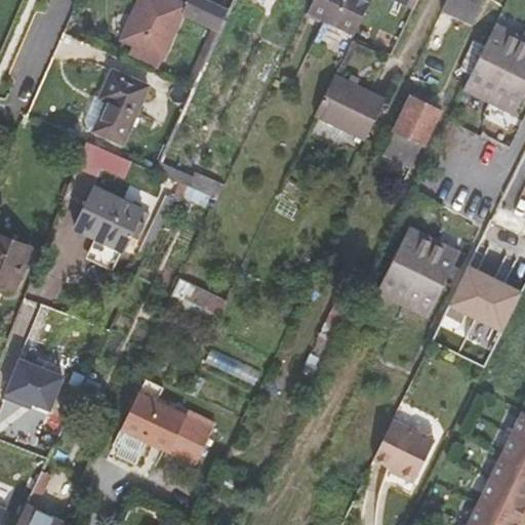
[(182,15),(219,32),(230,9),(209,0),(138,0),(121,41),(162,59),(182,15)]
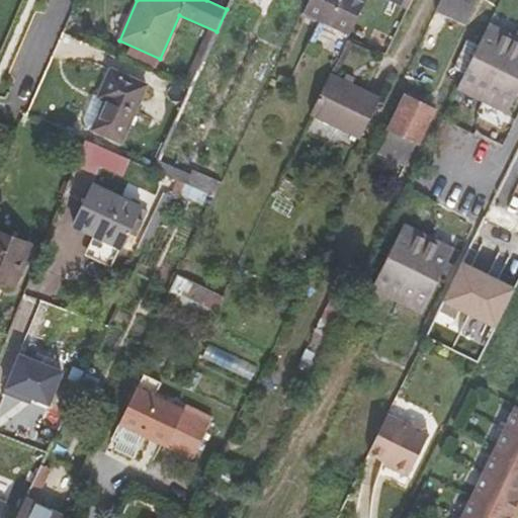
[(312,0),(306,13),(349,34),(365,0),(312,0)]
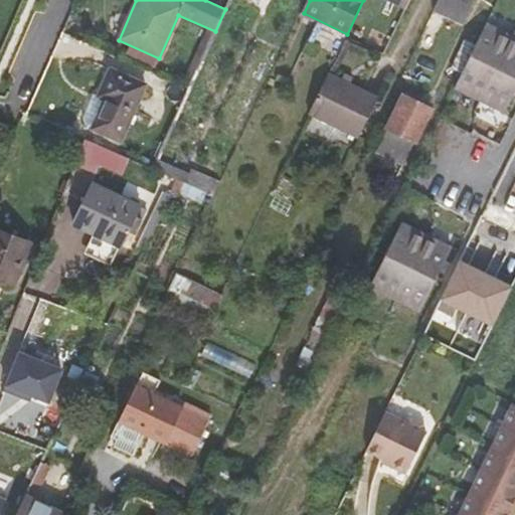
[(409,0),(386,0),(405,9),(409,0)]
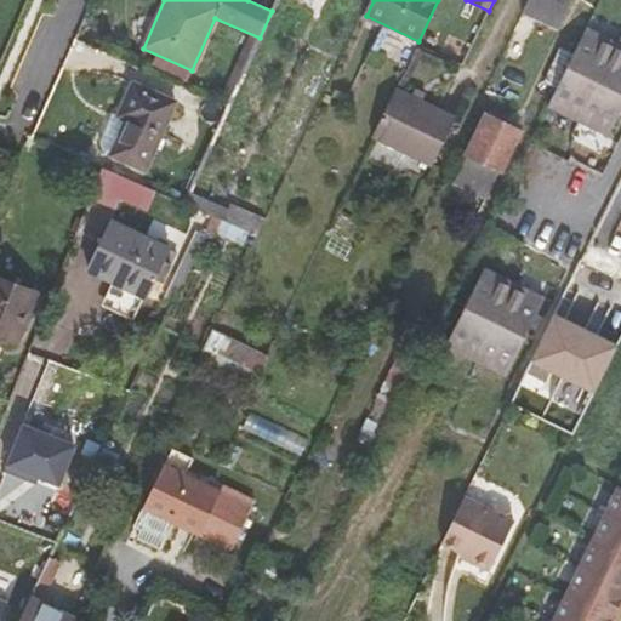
[(571,0),(529,0),(523,13),(558,30),(571,0)]
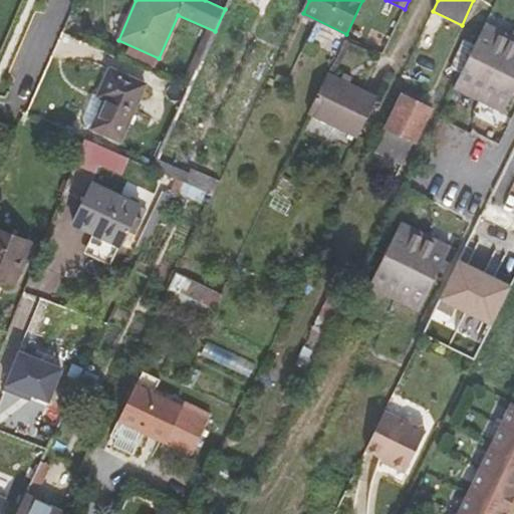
[(513,38),(486,24),(455,87),(504,112),(513,90),(513,38)]
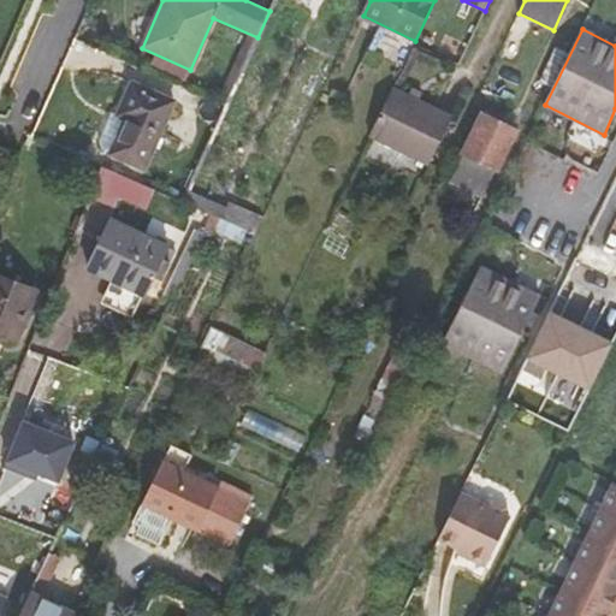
[(117,116),(126,120),(112,153),(146,169),(175,102),(132,84),(117,116)]
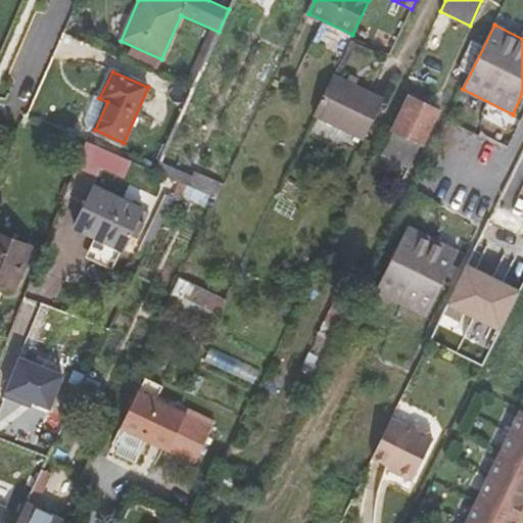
[(314,116),(352,135),(372,94),(334,75),(314,116)]
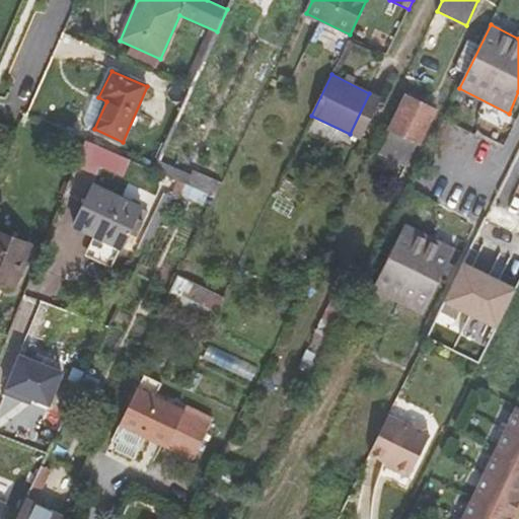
[(380,98),(369,93),(350,134),(361,139),(380,98)]
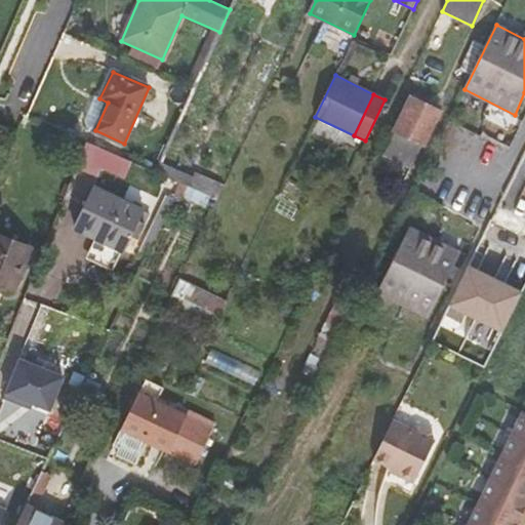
[(108,103),(99,98),(94,96),(85,119),(88,127),(95,130),(108,103)]
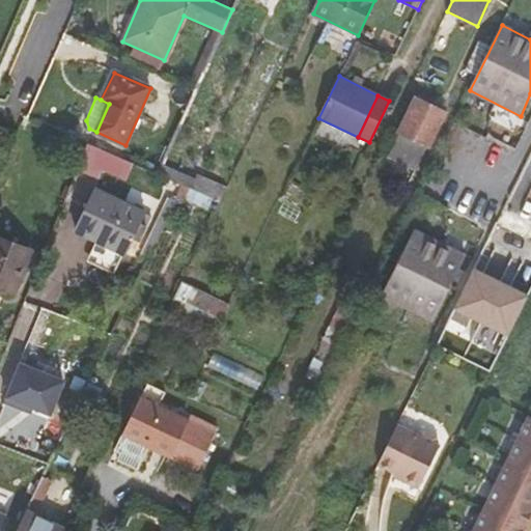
[(388,158),(417,171),(446,112),(416,99),(388,158)]
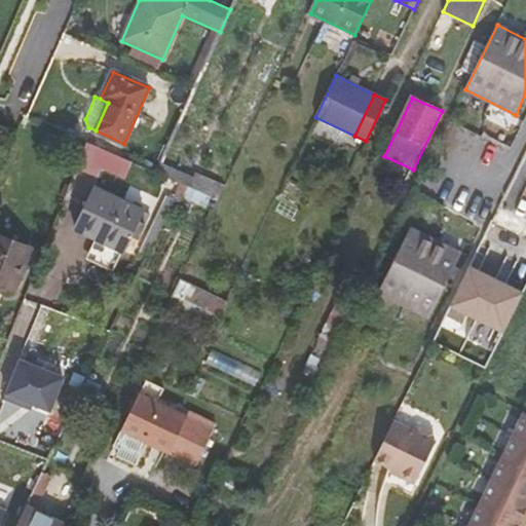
[(77,168),(99,179),(103,170),(124,180),(133,161),(87,142),(77,168)]
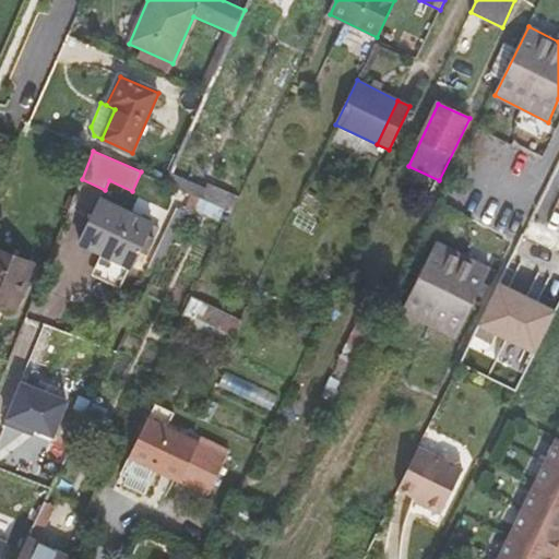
[(80,244),(132,269),(153,224),(100,199),(80,244)]
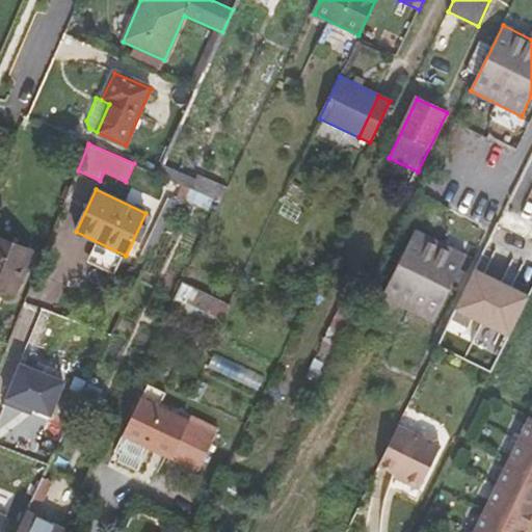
[(467,257),(416,231),(383,296),(434,322),(467,257)]
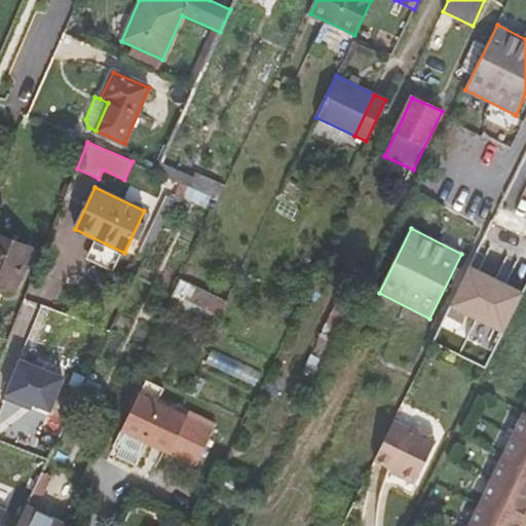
[(34,250),(0,235),(0,284),(17,291),(34,250)]
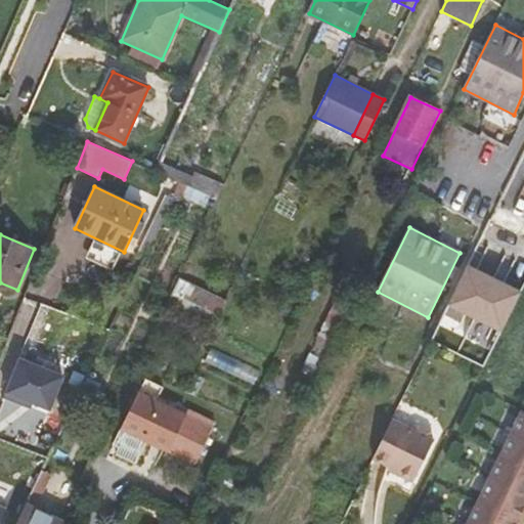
[(446,309),(500,336),(520,297),(467,270),(446,309)]
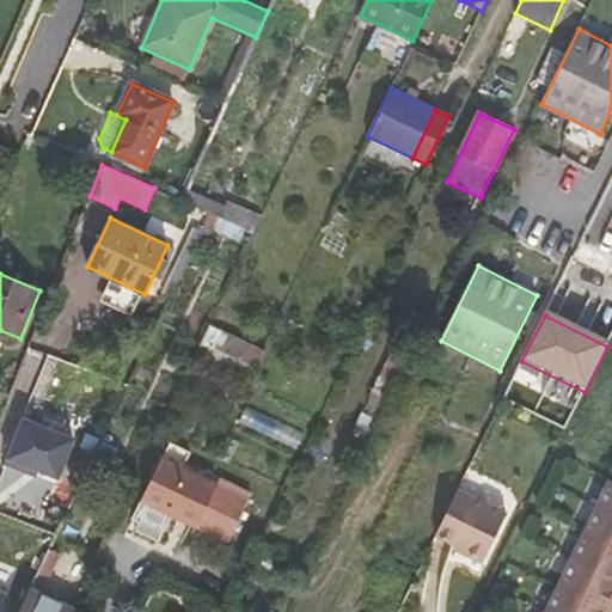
[(249,383),(263,352),(208,326),(194,357),(249,383)]
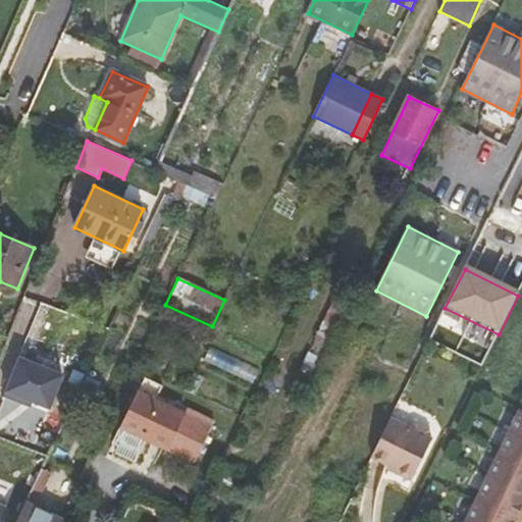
[(259,369),(211,346),(204,361),(251,384),(259,369)]
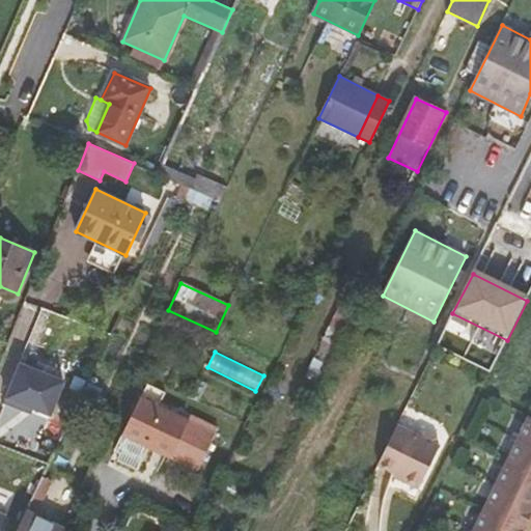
[(67,379),(21,361),(7,396),(54,414),(67,379)]
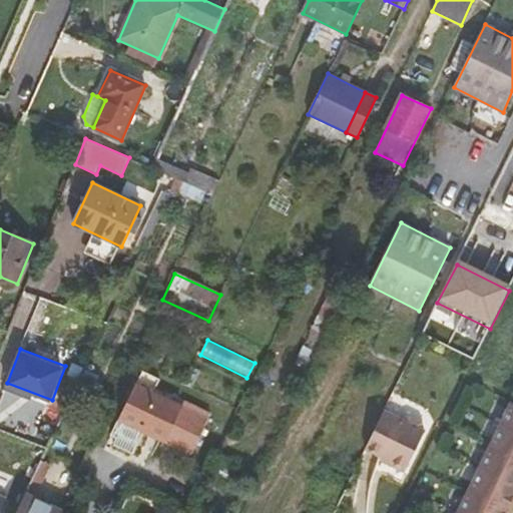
[(165,439),(181,407),(180,404),(136,383),(119,420),(164,442),(165,439)]
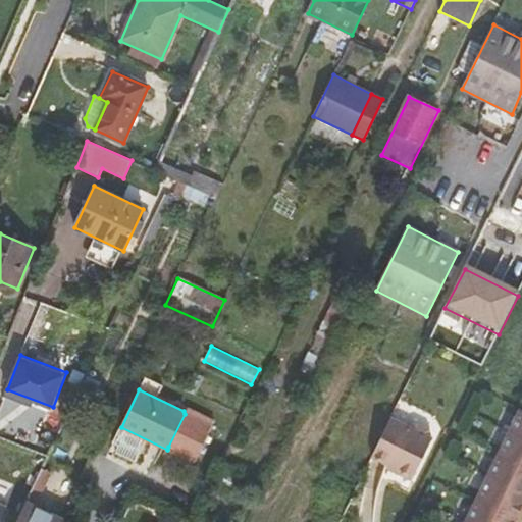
[(423,401),(404,392),(385,429),(403,438),(410,442),(409,445),(425,453),(445,412),(444,411),(440,404),(431,400),(423,401)]
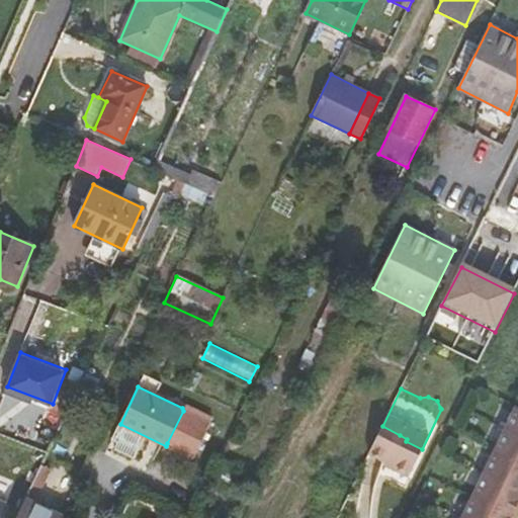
[(517,407),(464,517),(512,517),(517,506),(517,407)]
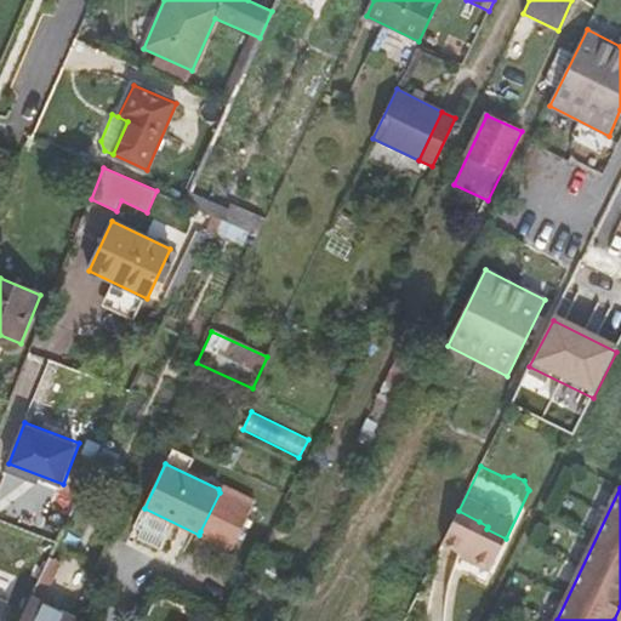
[(251,508),(220,493),(200,531),(233,548),(251,508)]
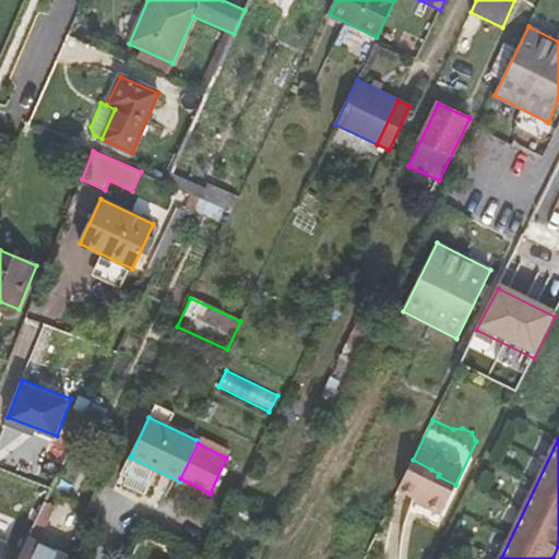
[(19,558),(66,558),(67,557),(28,538),(19,558)]
